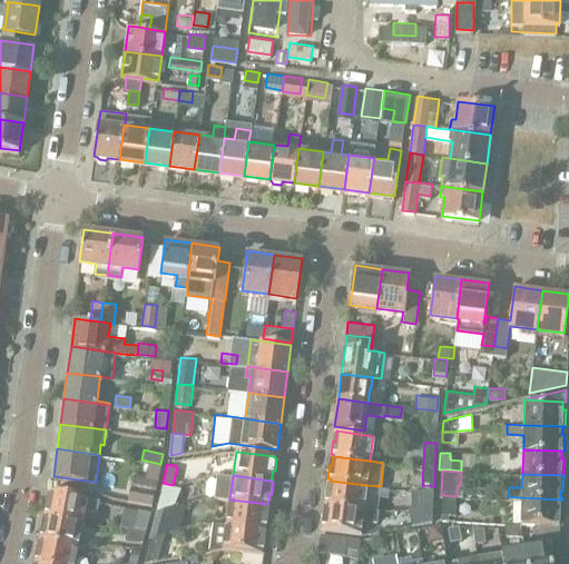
[(326,488),(325,502),(327,502),(326,505),(364,511),(366,485),(330,481),(329,490),(326,488)]
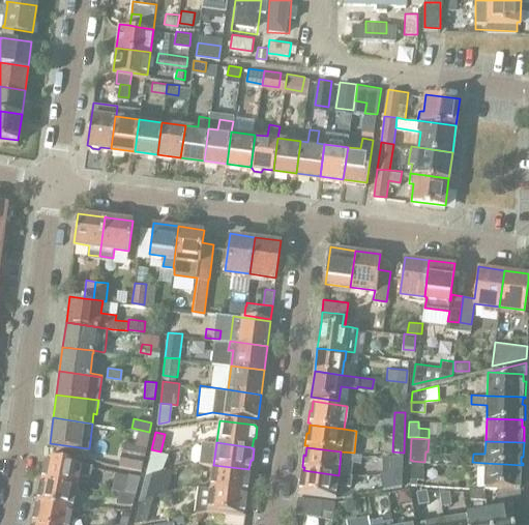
[(151,449),(146,474),(159,470),(162,469),(168,454),(160,451),(151,449)]
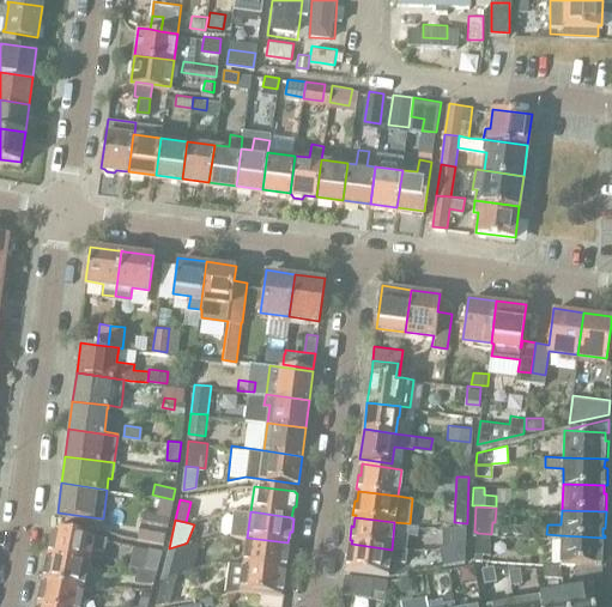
[(164,544),(167,528),(141,522),(138,538),(164,544)]
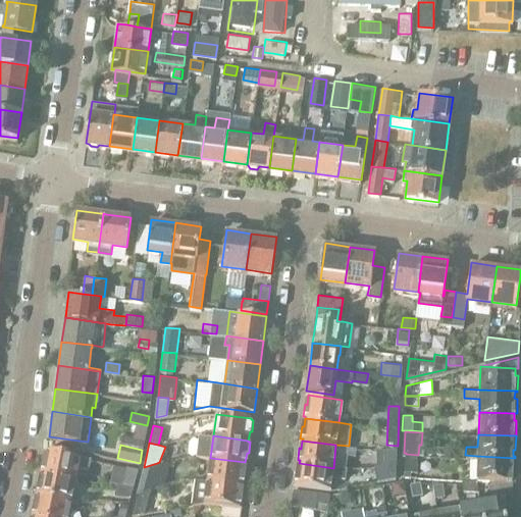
[(384,459),(381,463),(397,461),(397,447),(384,447),(384,459)]
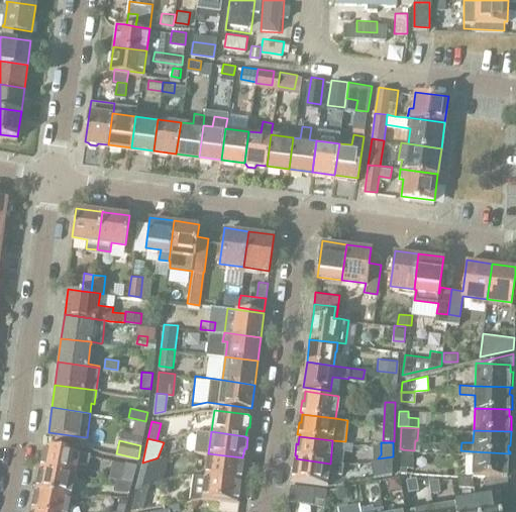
[(80,451),(46,444),(44,453),(42,453),(40,465),(42,465),(41,467),(75,474),(80,451)]
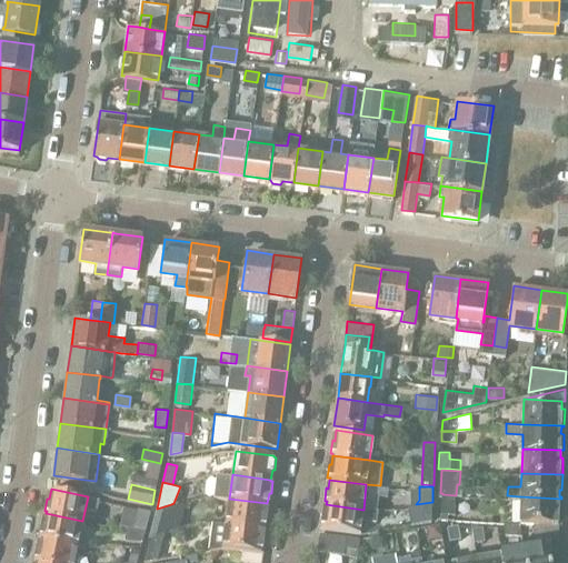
[(442,494),(442,512),(456,512),(456,495),(442,494)]
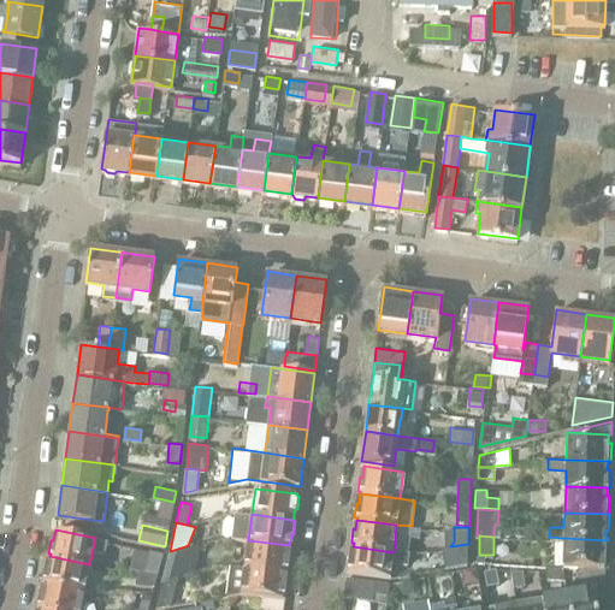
[(608,540),(563,538),(562,564),(572,564),(574,582),(585,580),(585,585),(603,581),(604,557),(608,557),(608,540)]
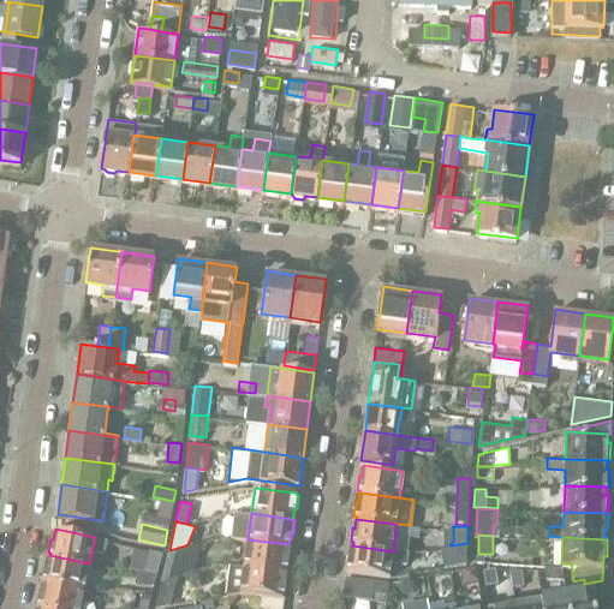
[(245,565),(286,569),(287,560),(290,560),(291,548),(288,547),(288,544),(248,539),(245,565)]
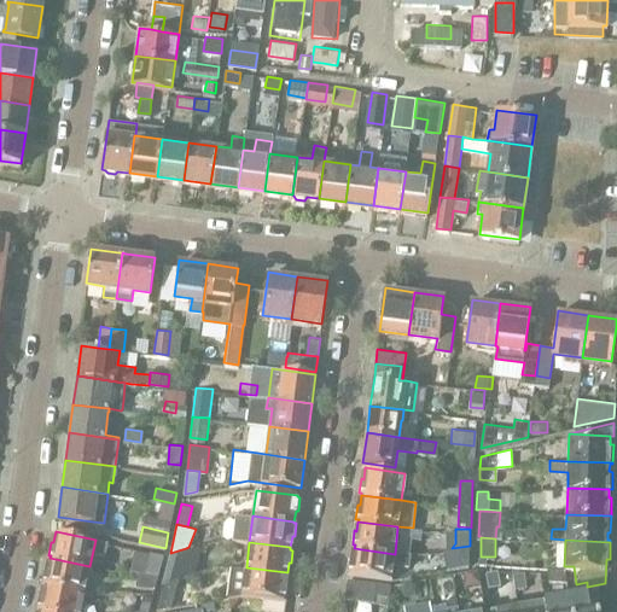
[(452,548),(443,549),(447,567),(469,564),(470,546),(452,548)]
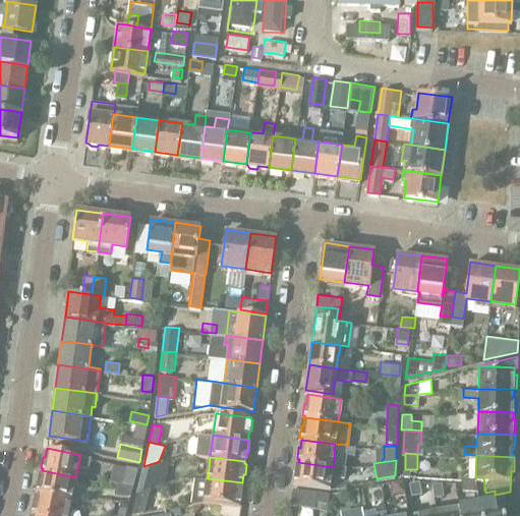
[(143,466),(137,492),(151,486),(153,477),(157,462),(143,466)]
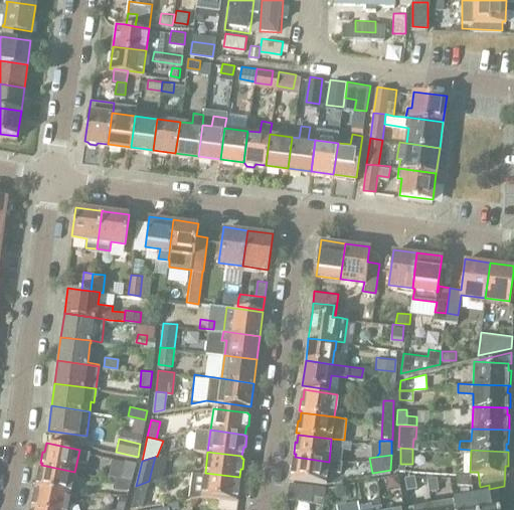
[(294,465),(292,464),(291,475),(293,475),(292,478),(326,482),(326,480),(336,481),(338,471),(342,472),(343,463),(329,462),(295,457),(294,465)]
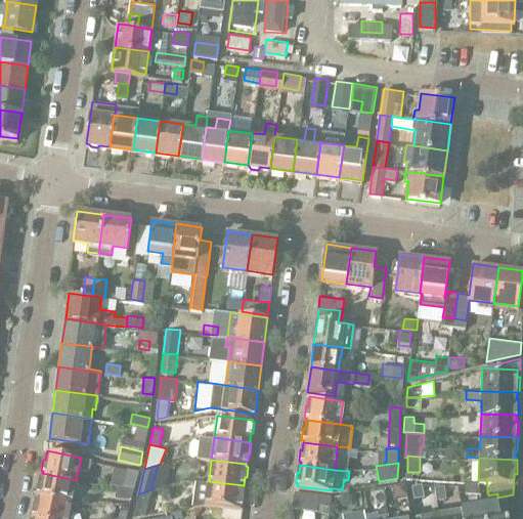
[(138,470),(128,468),(123,485),(133,485),(138,470)]
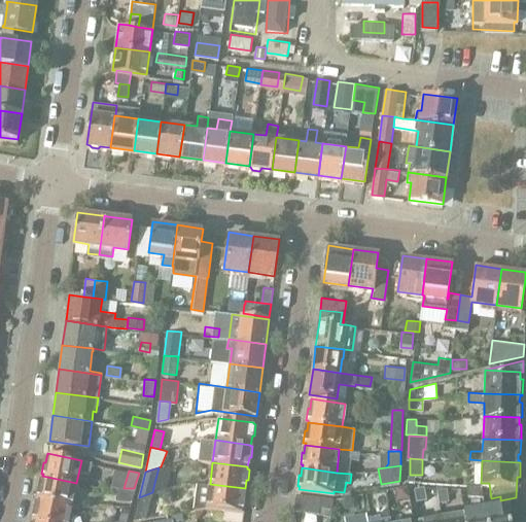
[(38,496),(38,498),(72,506),(76,483),(42,476),(40,484),(38,484),(36,495),(38,496)]
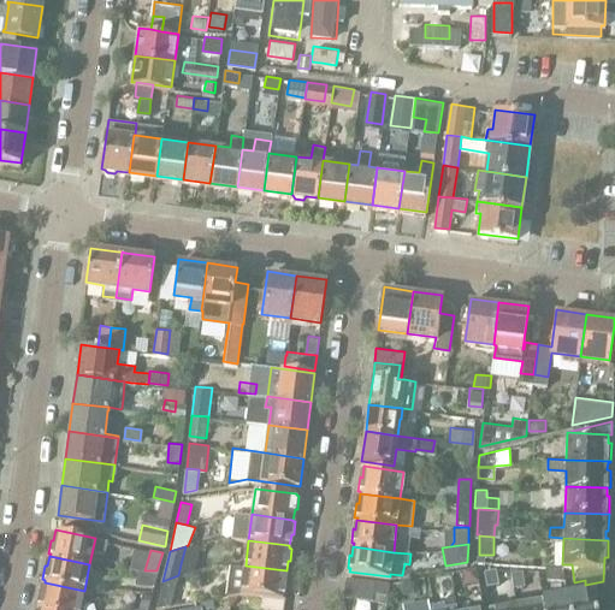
[(242,592),(262,594),(283,597),(284,586),(287,587),(289,573),(287,573),(287,570),(246,566),(231,564),(228,594),(242,592)]
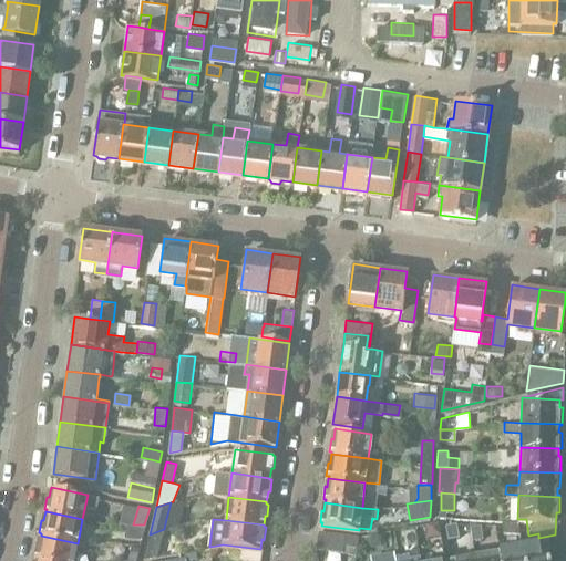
[(502,519),(503,523),(504,530),(521,531),(518,519),(502,519)]
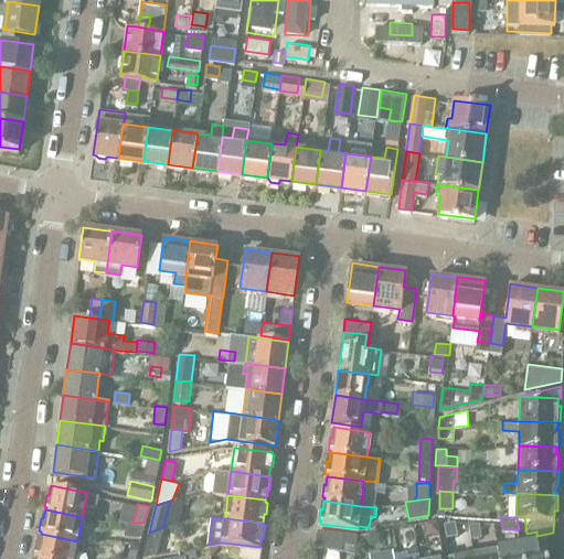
[(438,518),(427,519),(429,533),(440,530),(438,518)]
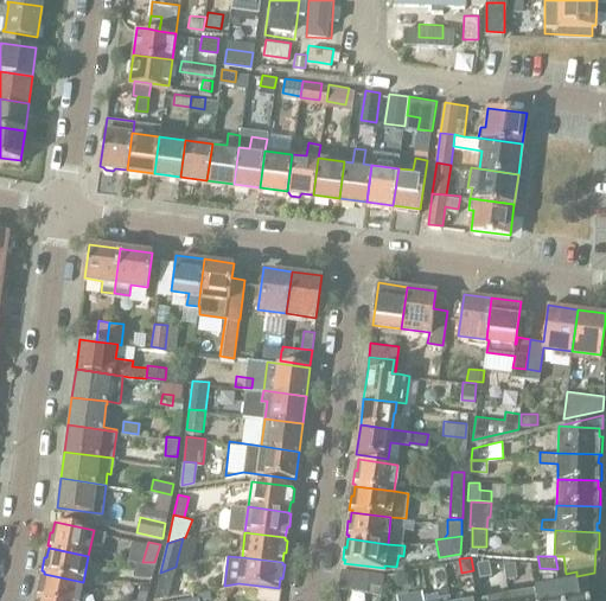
[(478,561),(480,575),(491,573),(489,558),(478,561)]
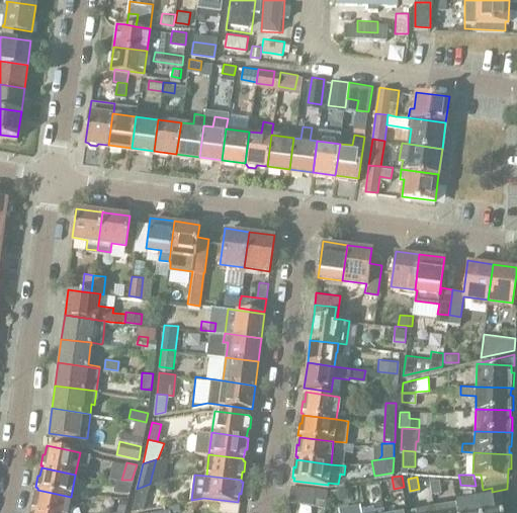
[(132,480),(121,480),(117,479),(114,490),(131,491),(134,480),(132,480)]
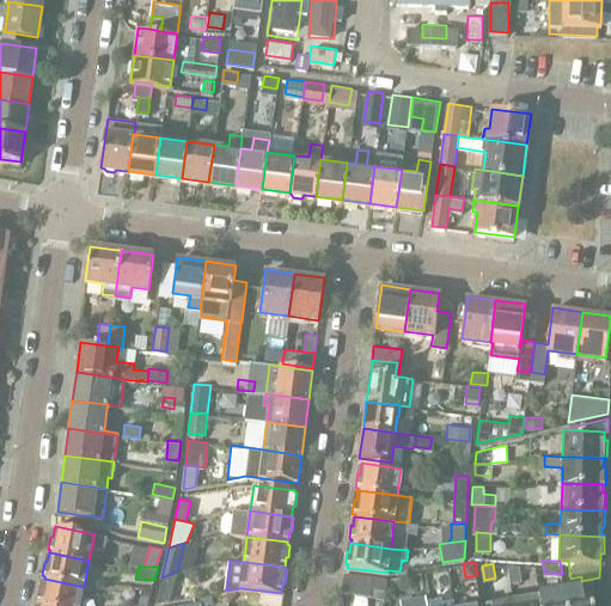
[(519,565),(507,568),(509,582),(521,580),(519,565)]
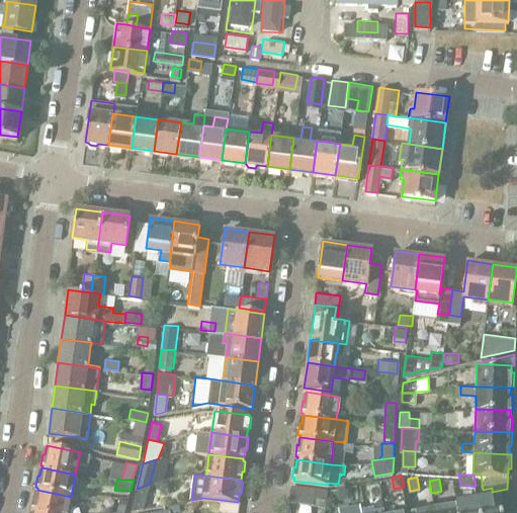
[(137,489),(132,510),(144,508),(150,484),(137,489)]
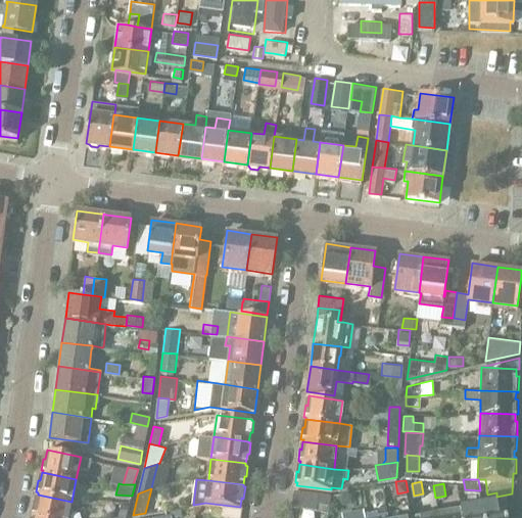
[(294,488),(292,505),(328,510),(330,493),(294,488)]
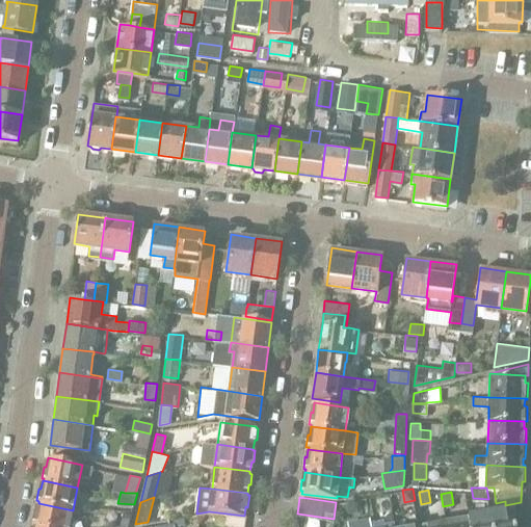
[(33,523),(33,525),(42,526),(69,526),(73,510),(38,503),(36,511),(34,510),(31,522),(33,523)]
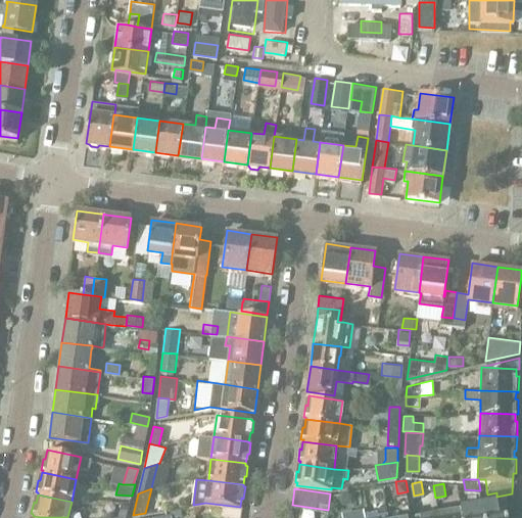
[(509,517),(513,517),(515,517),(512,500),(482,505),(484,517),(509,517)]
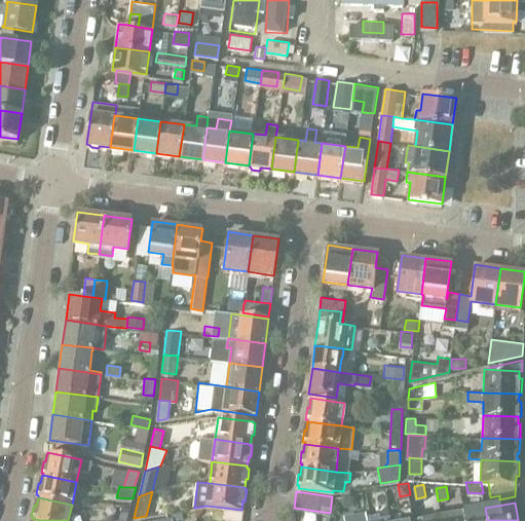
[(127,519),(130,507),(121,505),(119,517),(127,519)]
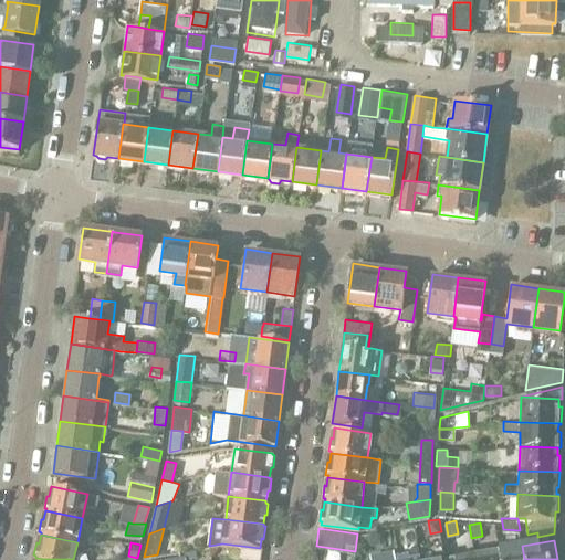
[(409,550),(410,555),(419,553),(418,543),(412,545),(409,548),(409,550)]
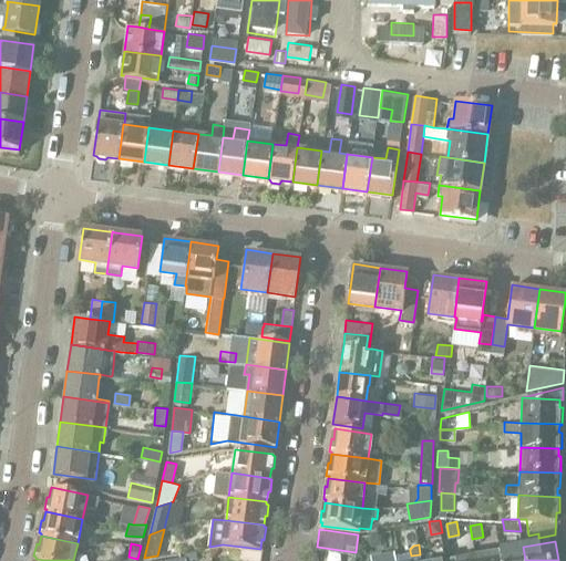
[(240,557),(261,559),(263,550),(260,549),(242,547),(240,557)]
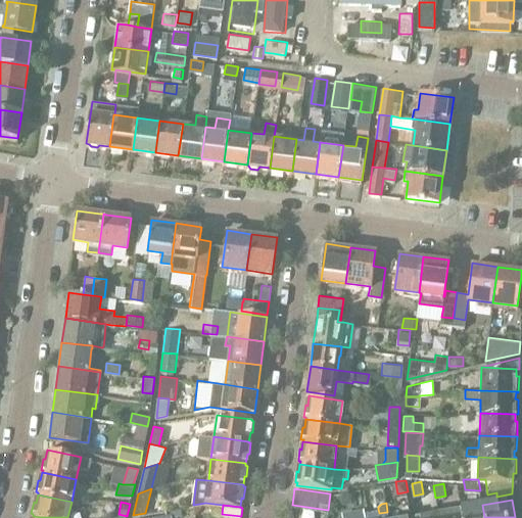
[(484,517),(482,505),(460,508),(461,517),(484,517)]
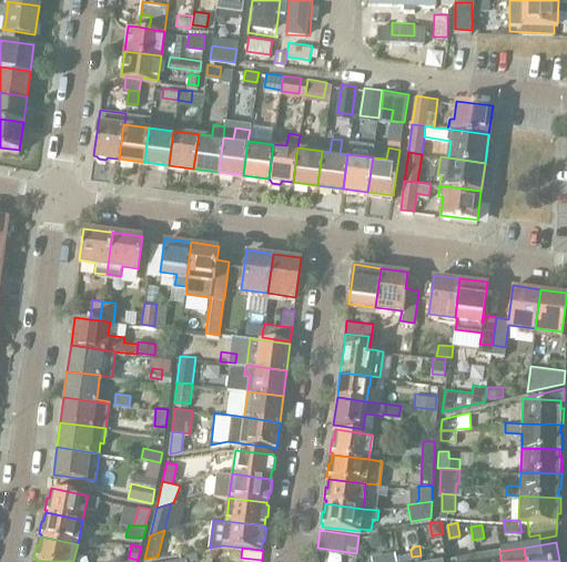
[(184,551),(185,557),(185,560),(198,558),(195,549),(184,551)]
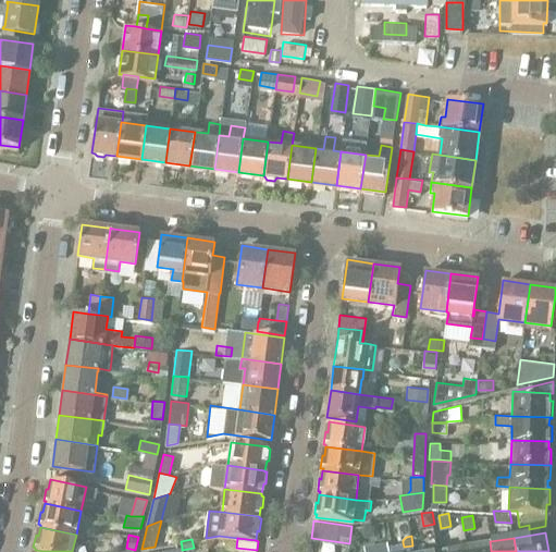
[(491,551),(490,541),(467,546),(467,551),(491,551)]
